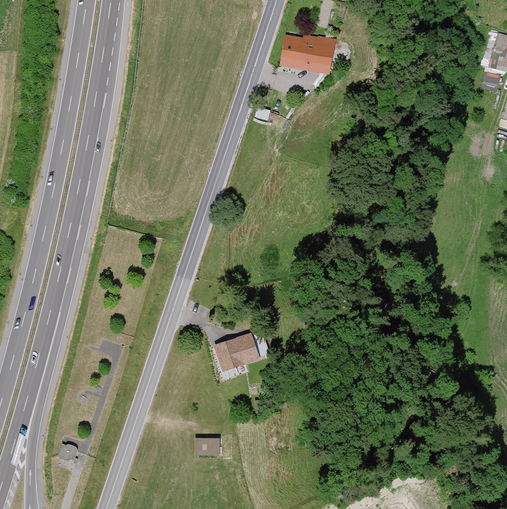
[(506,32),(496,29),(487,64),(506,68),(506,32)]
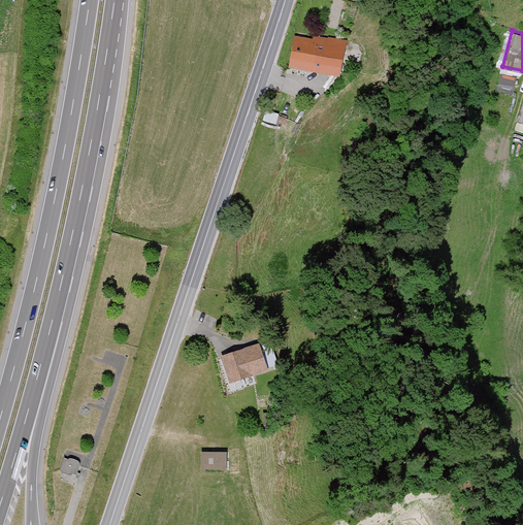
[(312,39),(294,35),(288,66),(335,75),(342,39),(327,36),(326,38),(313,35),(312,39)]
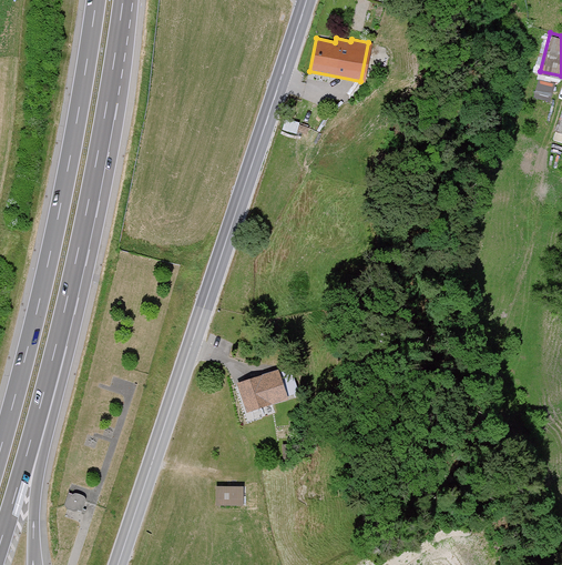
[(557,98),(561,80),(544,76),(540,93),(557,98)]
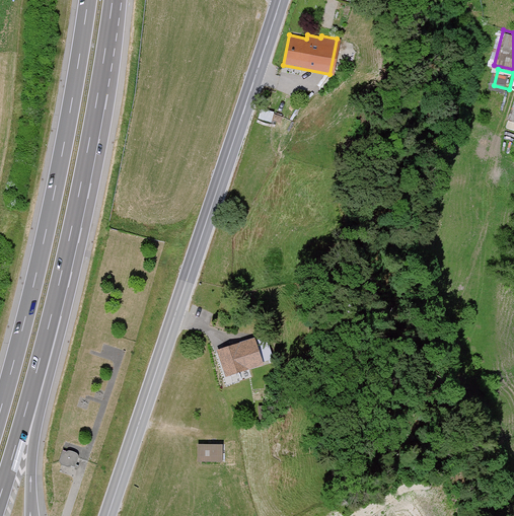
[(265,112),(276,116),(279,105),(268,102),(265,112)]
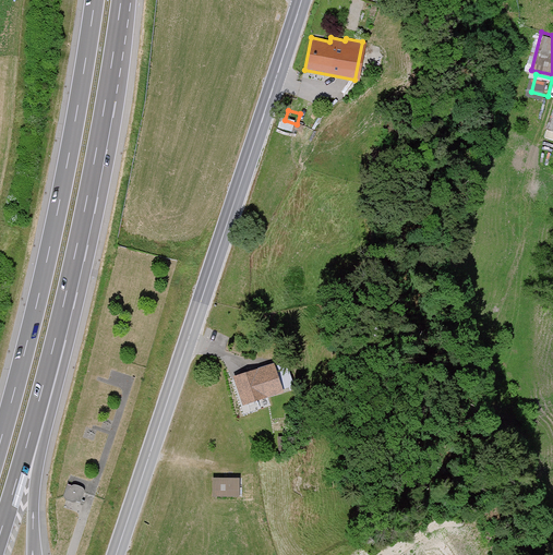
[(283,390),(273,363),(233,376),(243,405),(283,390)]
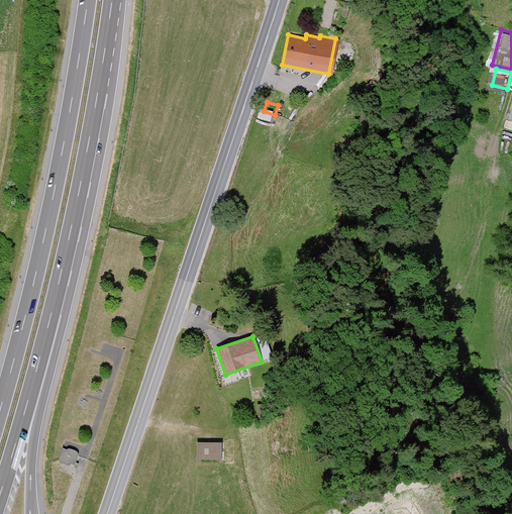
[(223,458),(223,441),(196,441),(196,458),(223,458)]
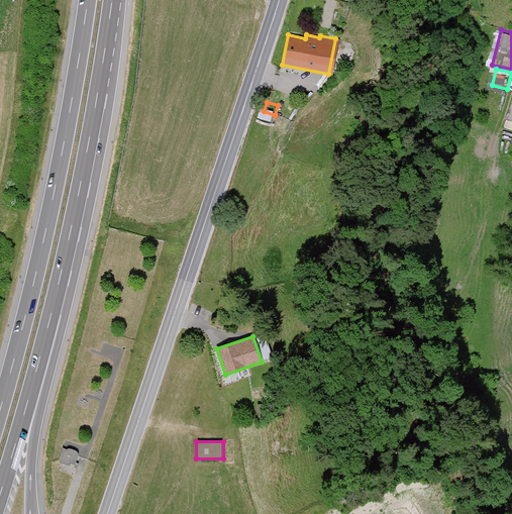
[(72,446),(68,445),(65,455),(64,456),(65,458),(66,459),(67,460),(71,461),(73,461),(75,461),(76,461),(80,463),(80,464),(80,465),(81,465),(82,465),(84,460),(81,459),(83,453),(83,451),(83,449),(82,448),(81,447),(76,445),(74,445),(73,446),(72,446)]
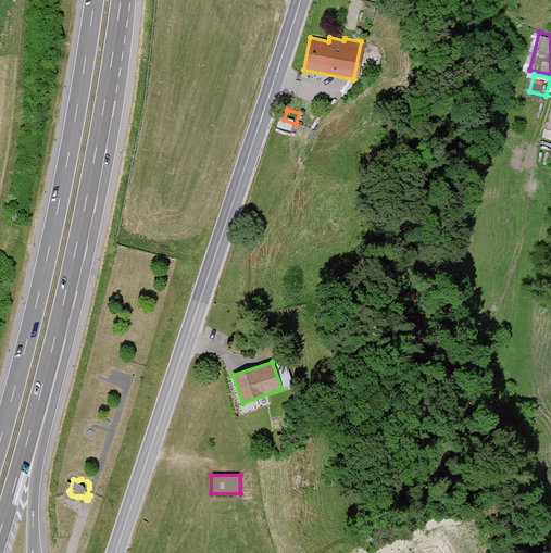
All buildings are outlined.
